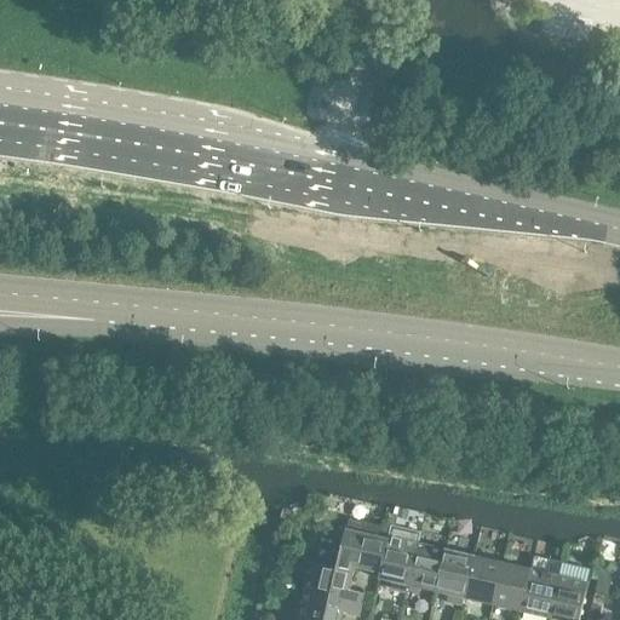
[(389,541),(388,541),(390,529),(349,520),(346,532),(339,529),(333,551),(317,547),(314,563),(329,567),(329,568),(352,573),(354,568),(379,574),(380,574),(389,541)]
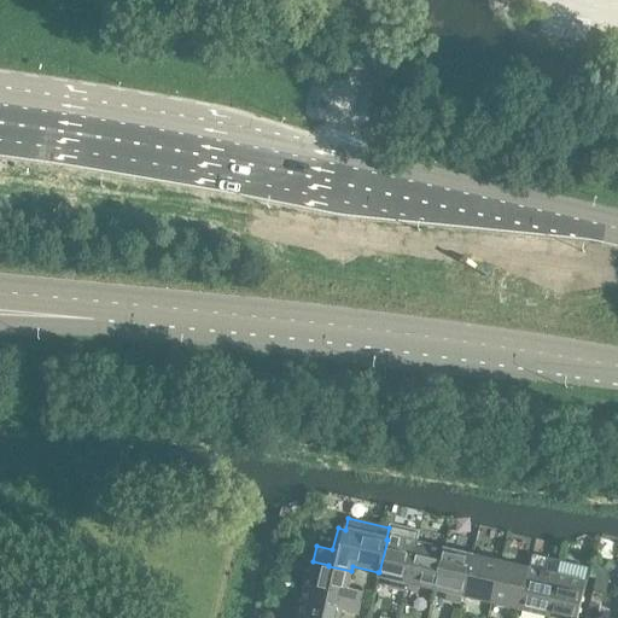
[(407,584),(417,543),(419,531),(390,524),(389,528),(386,540),(388,540),(379,572),(378,572),(377,577),(407,584)]
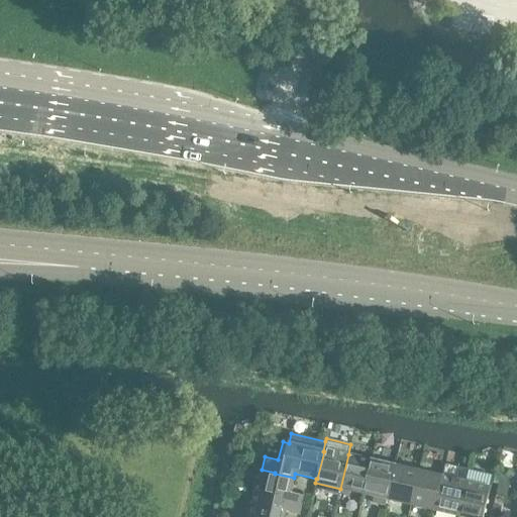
[(364,494),(372,459),(348,454),(340,489),(364,494)]
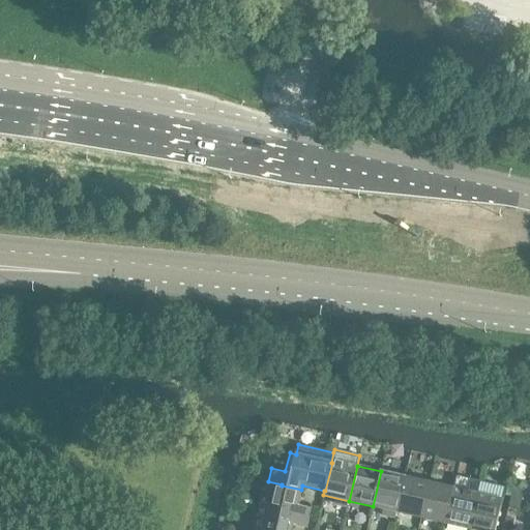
[(396,512),(405,477),(381,471),(373,506),(396,512)]
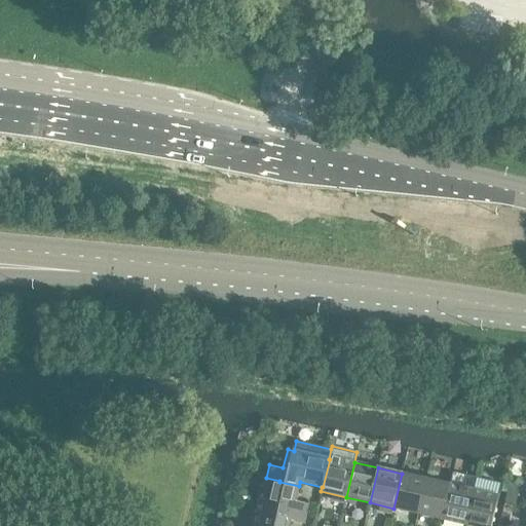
[(418,514),(426,479),(402,474),(393,509),(418,514)]
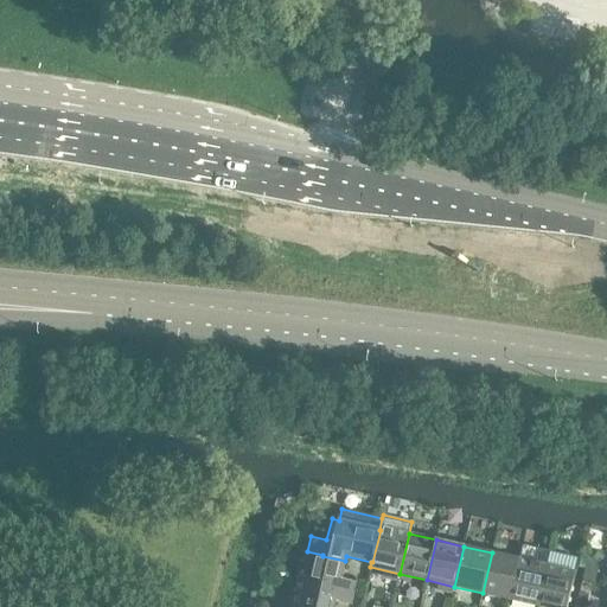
[(342,579),(345,561),(323,556),(323,555),(307,551),(305,551),(299,580),(355,593),(357,582),(342,579)]
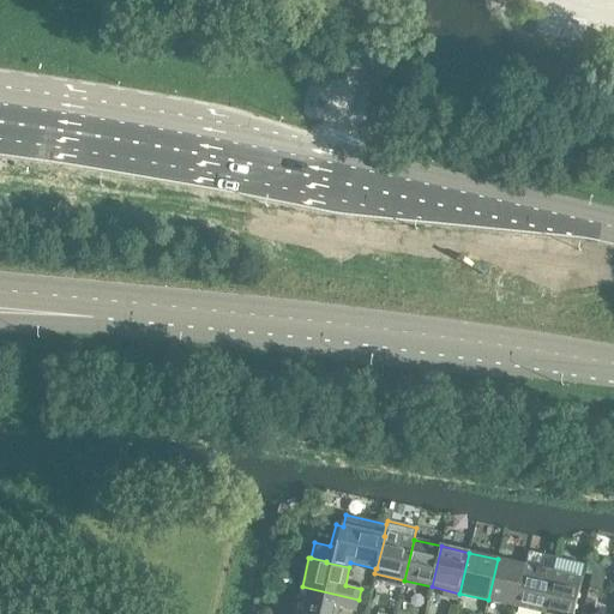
[(516,607),(525,565),(498,559),(488,600),(516,607)]
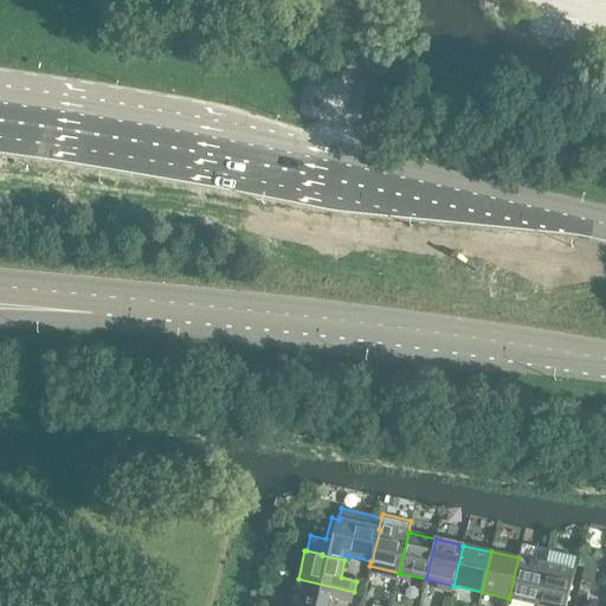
[(588,556),(582,582),(593,585),(599,559),(588,556)]
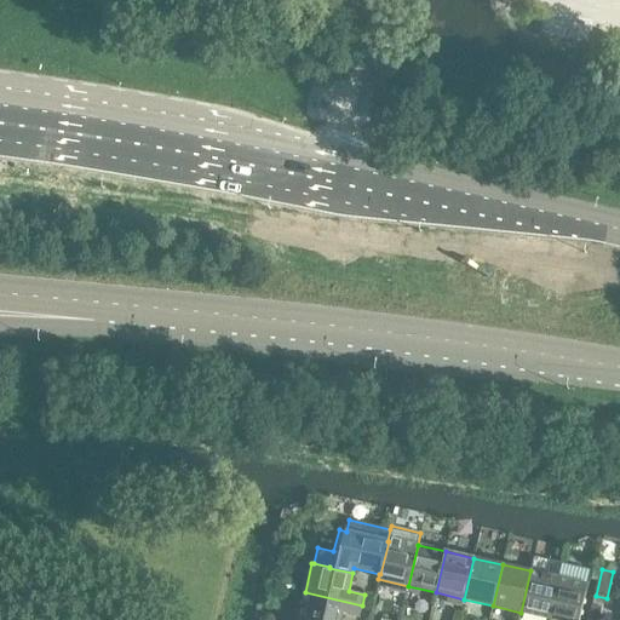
[(550,619),(560,578),(530,570),(521,613),(550,619)]
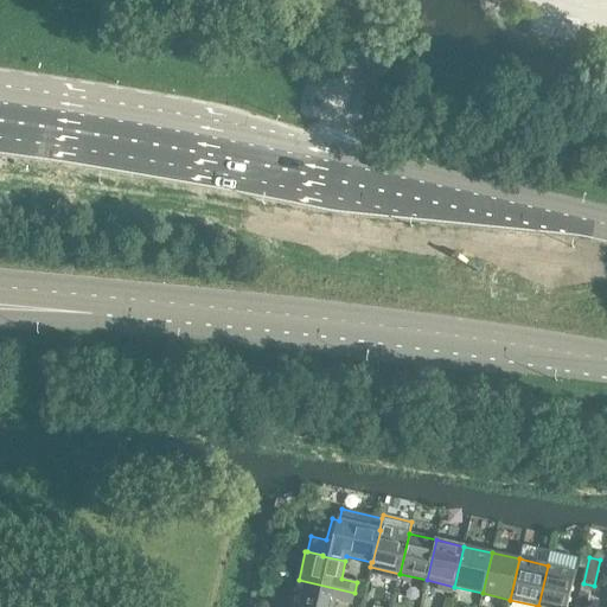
[(567,606),(576,572),(548,566),(538,606),(542,606),(567,606)]
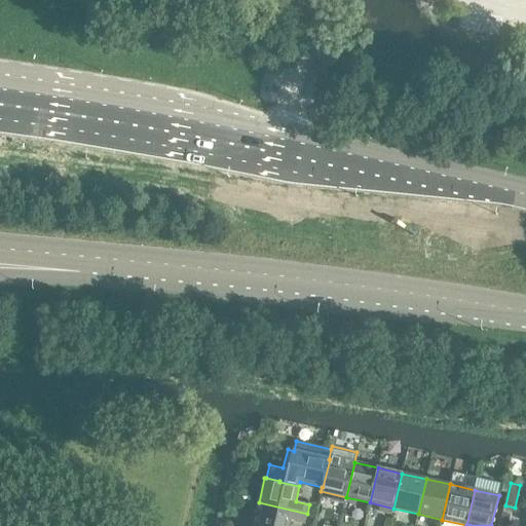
[(304,524),(307,514),(259,502),(253,525),(290,525),(291,521),(304,524)]
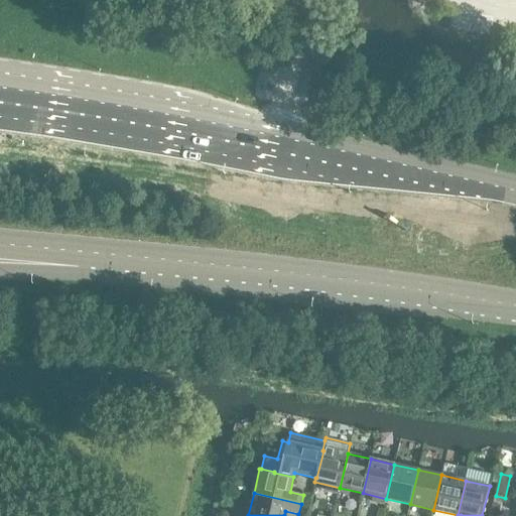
[(498,515),(501,506),(493,504),(489,515),(498,515)]
